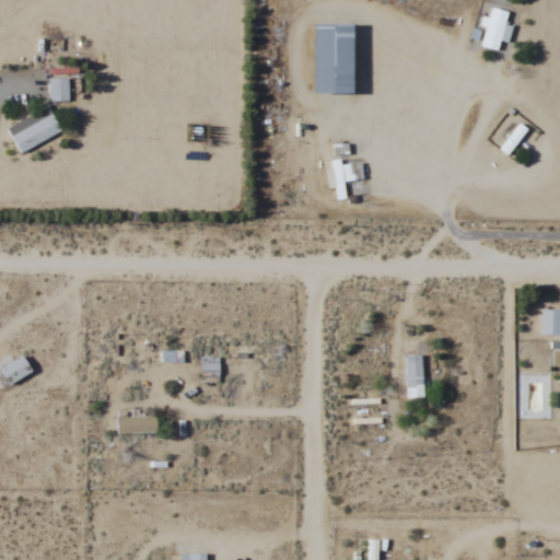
[(504,41),(511,11),(490,7),(488,18),(486,16),(478,47),(498,51),(501,39),(504,41)]
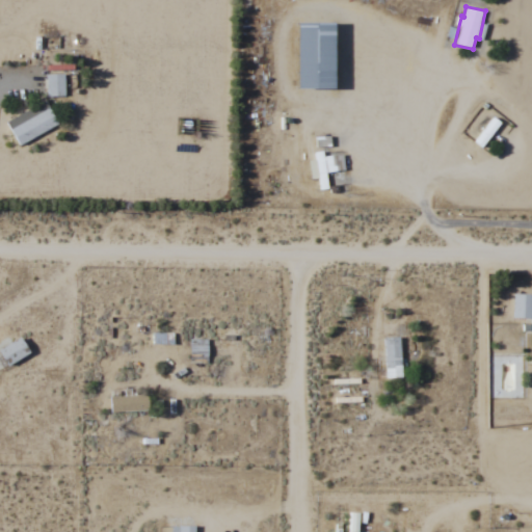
[(297,87),(336,88),(336,22),(298,22),(297,87)]
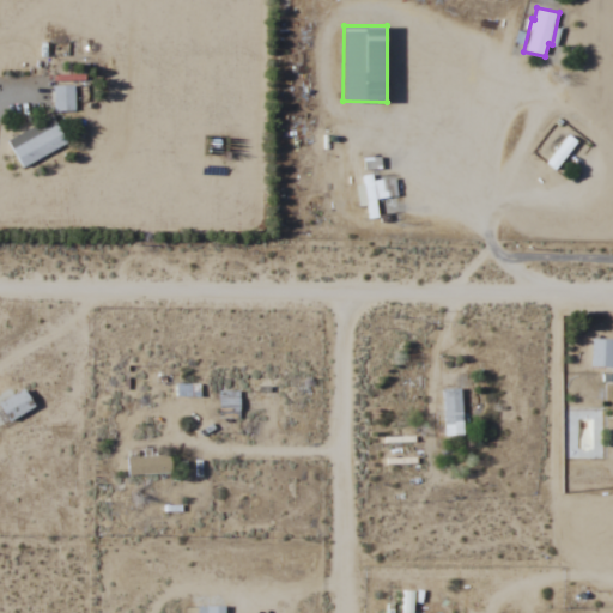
[(329,44),(339,44),(339,26),(329,26),(329,44)]
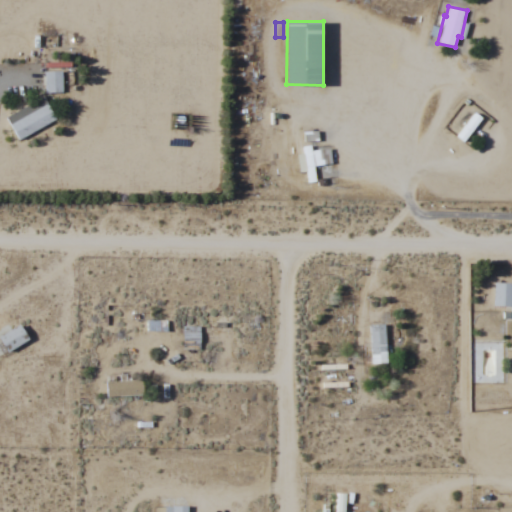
[(44,71),(44,92),(62,92),(61,71),(44,71)]
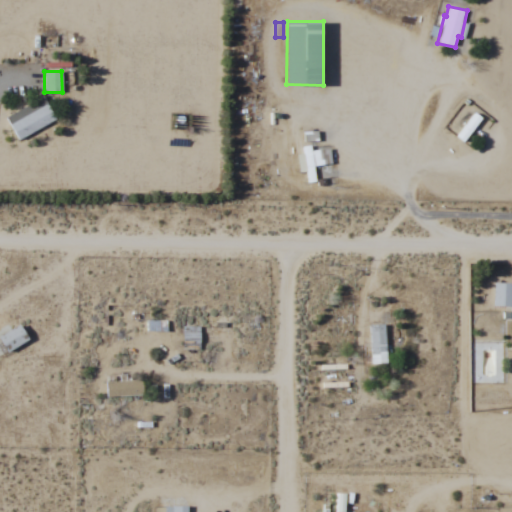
[(55,122),(45,98),(6,115),(16,139),(55,122)]
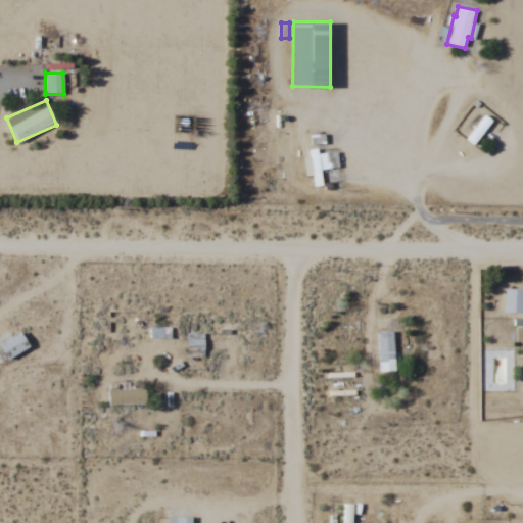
[(464,137),(473,146),(496,123),(487,113),(464,137)]
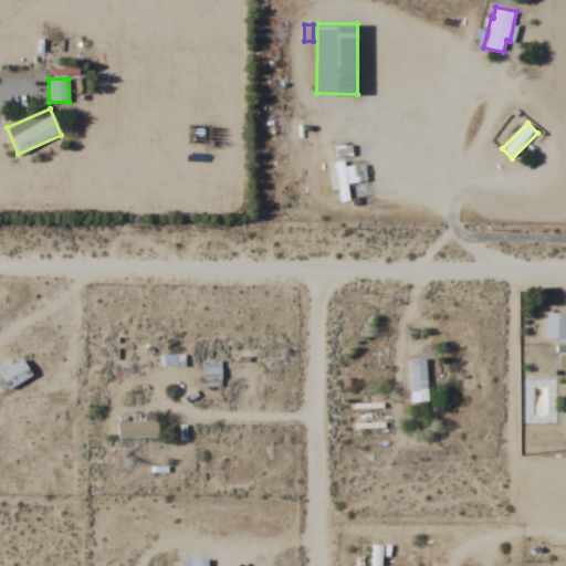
[(348,185),(354,184),(353,160),(335,161),(337,201),(348,201),(348,185)]
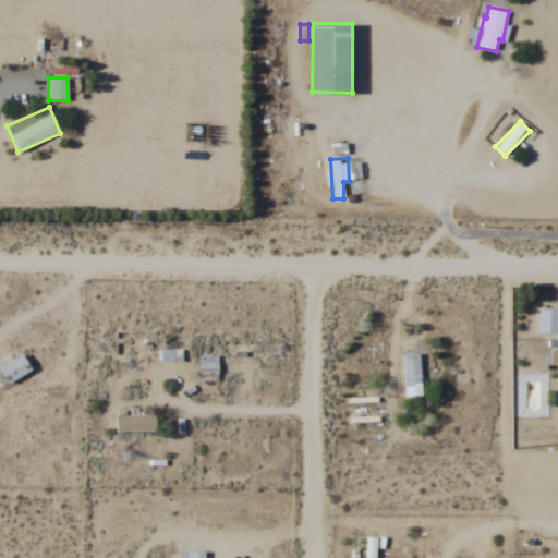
[(557,308),(537,308),(537,334),(557,334),(557,308)]
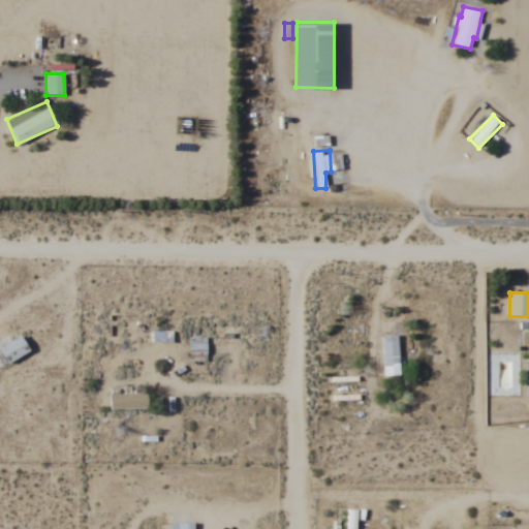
[(399,376),(399,335),(382,335),(382,376),(399,376)]
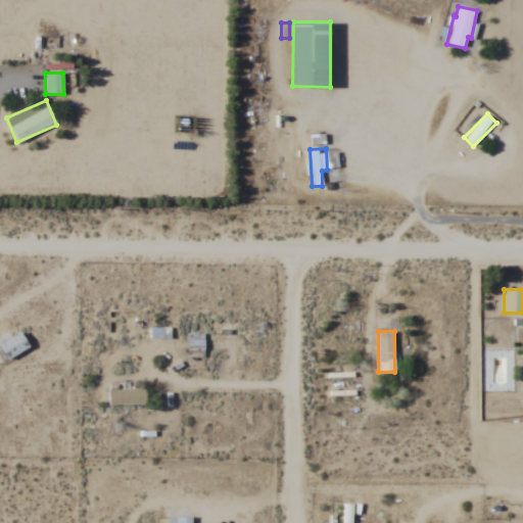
[(0,343),(0,363),(29,346),(20,332),(0,343)]
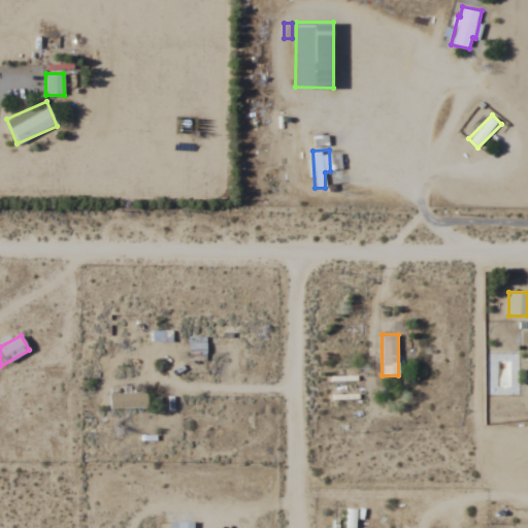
[(188,361),(205,361),(205,336),(188,336),(188,361)]
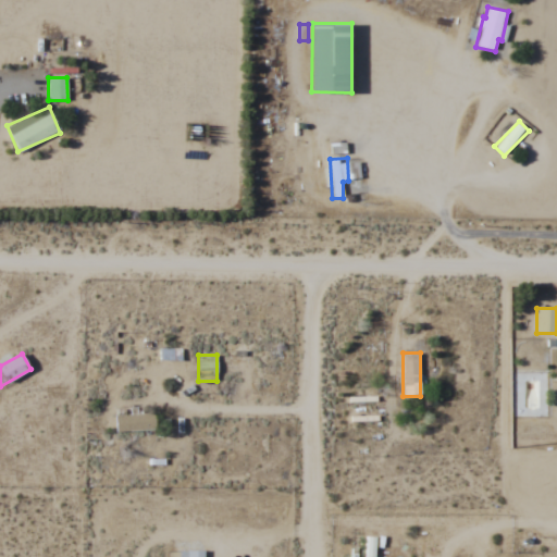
[(155,431),(155,415),(115,415),(115,432),(155,431)]
